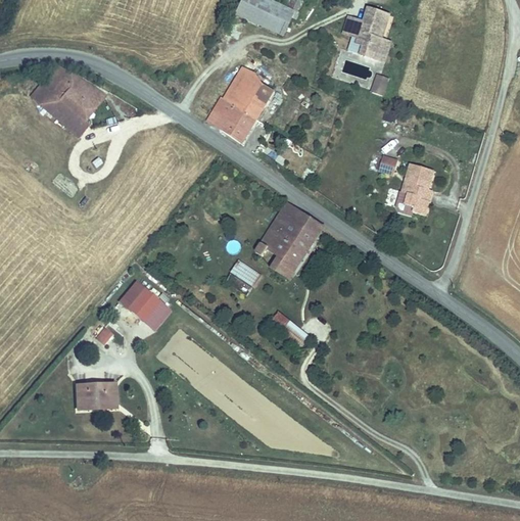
[(239,0),(234,13),(255,22),(265,0),(239,0)]
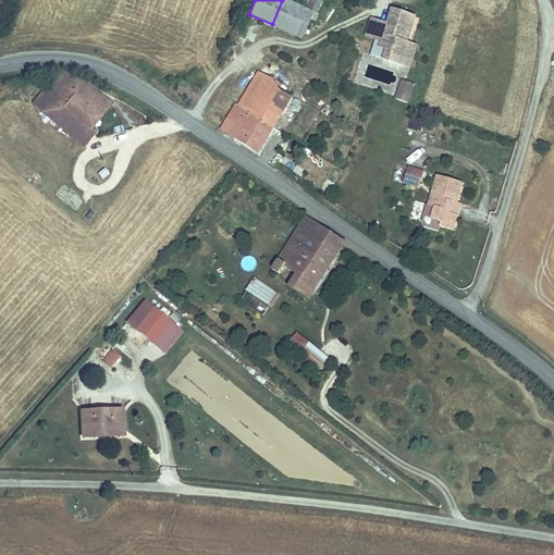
[(282,0),(272,24),(302,35),(312,9),(290,0),(282,0)]
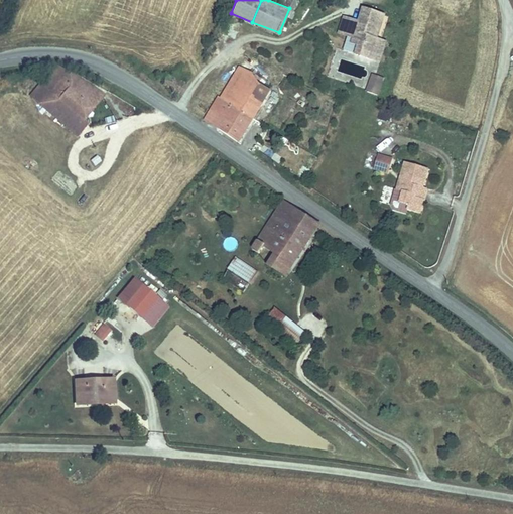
[(357,42),(355,51),(369,56),(374,38),(369,36),(371,29),(375,30),(381,13),(361,7),(357,20),(352,35),(351,40),(357,42)]
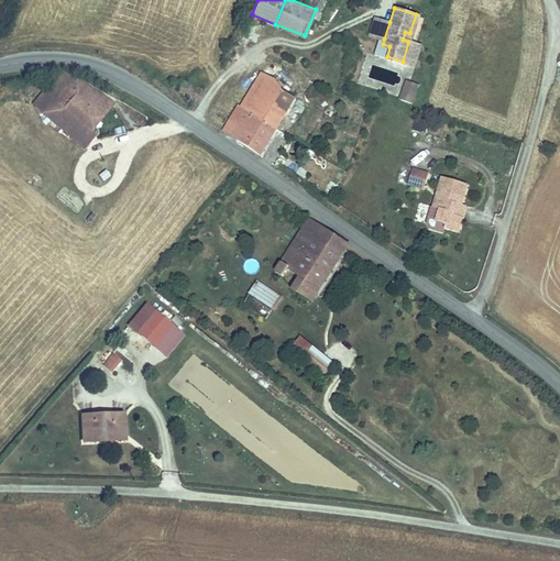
[(366,33),(384,39),(390,22),(372,15),(366,33)]
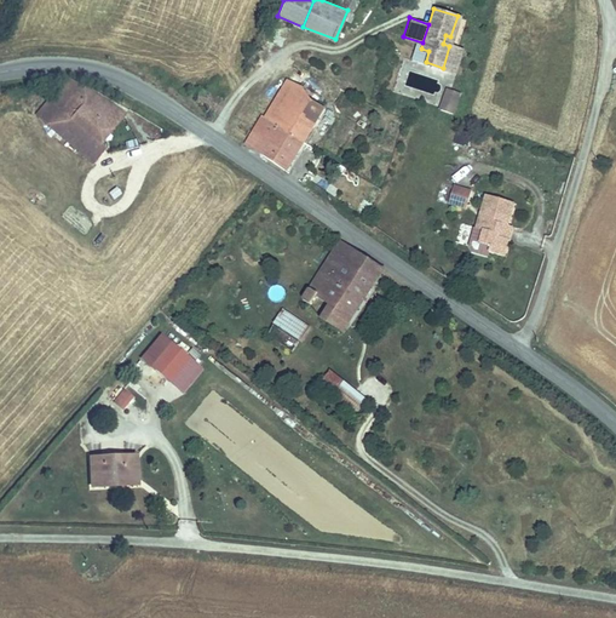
[(449,46),(443,68),(454,72),(461,50),(449,46)]
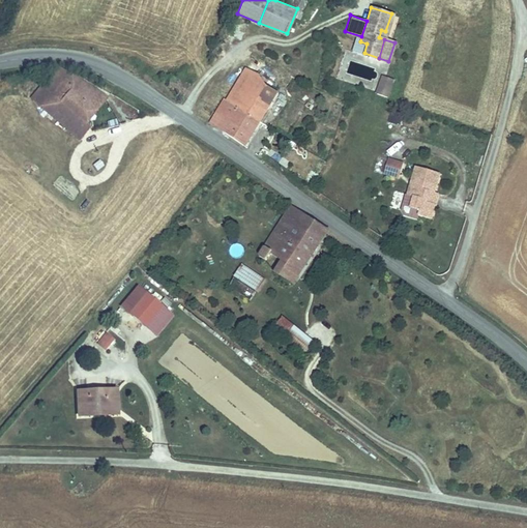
[(360,41),(357,51),(364,53),(367,44),(360,41)]
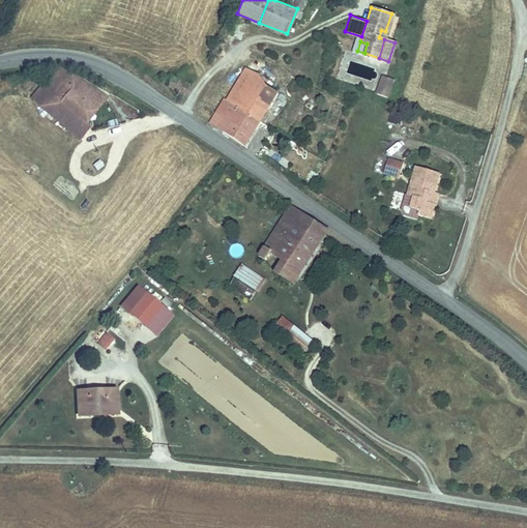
[(244,58),(238,68),(262,82),(265,79),(260,76),(263,69),(244,58)]
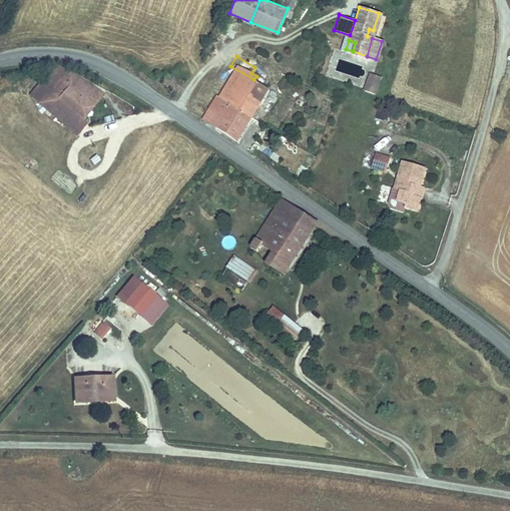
[(104,94),(58,64),(31,96),(77,136),(89,121),(85,118),(104,94)]
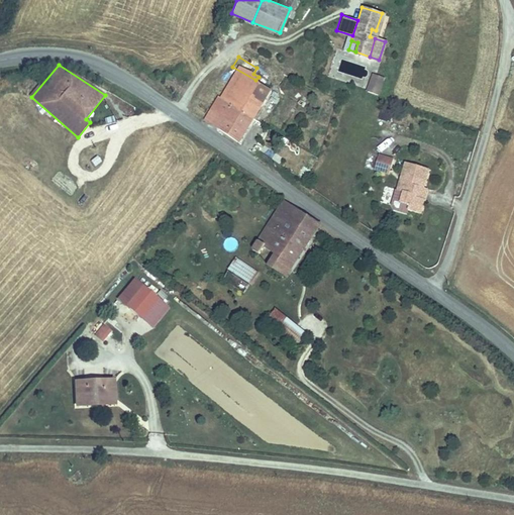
[(220,91),(228,97),(234,101),(252,113),(253,114),(272,86),(259,77),(255,80),(232,67),(218,90),(220,91)]
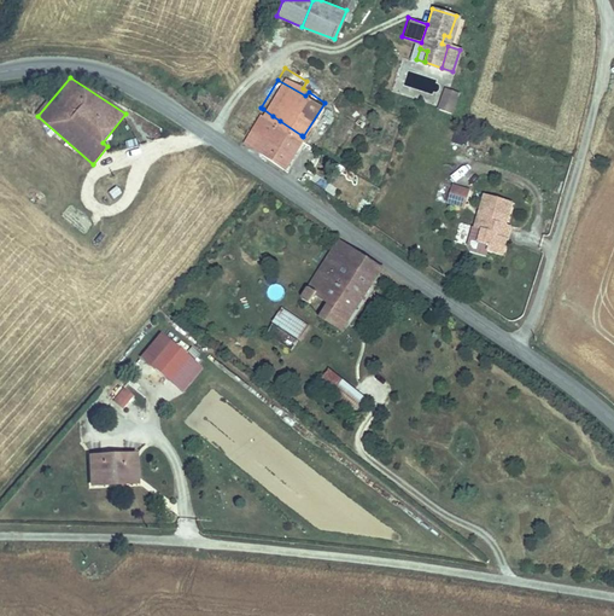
[(209,109),(217,97),(202,85),(193,97),(209,109)]
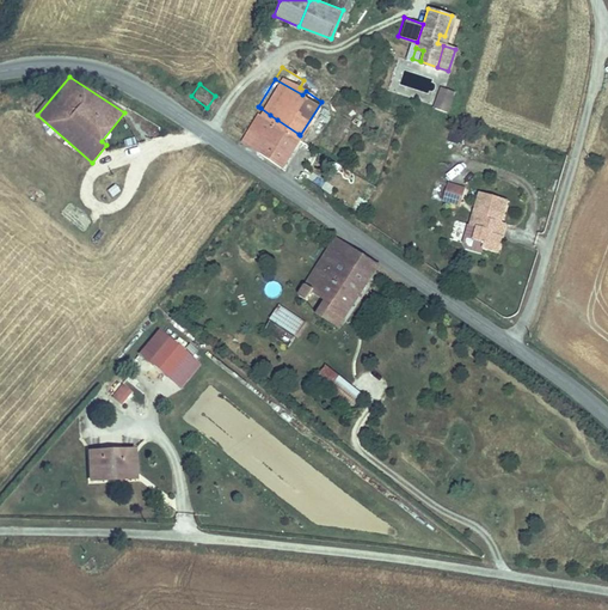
[(446,111),(453,91),(438,85),(430,105),(446,111)]
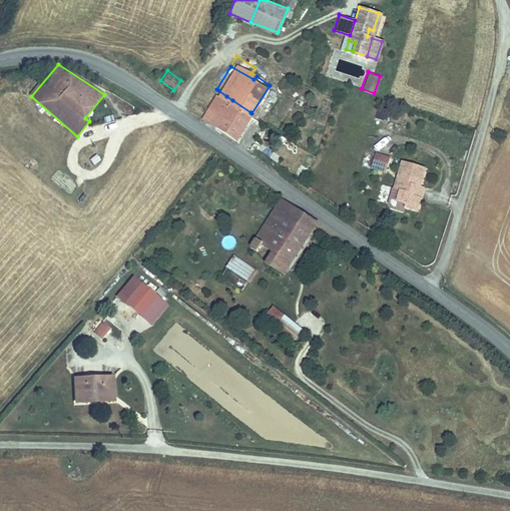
[(202,116),(210,121),(226,96),(218,90),(202,116)]
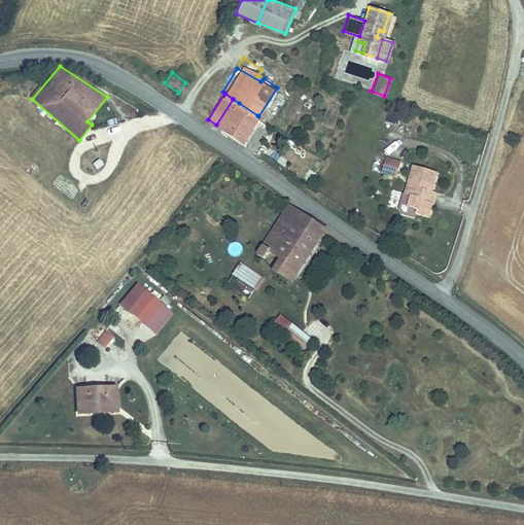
[(233,99),(216,125),(223,130),(239,103),(233,99)]
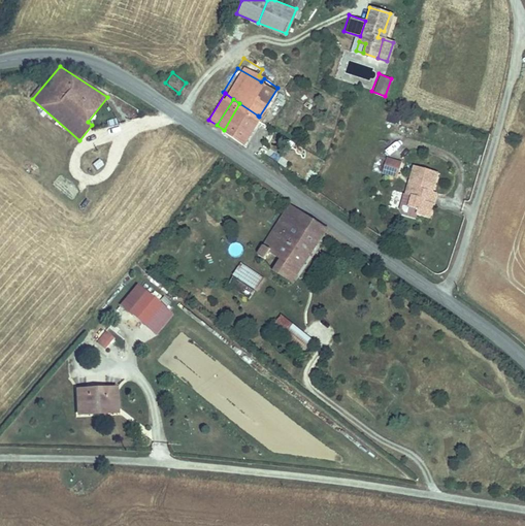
[(239,103),(224,130),(241,142),(258,116),(239,103)]
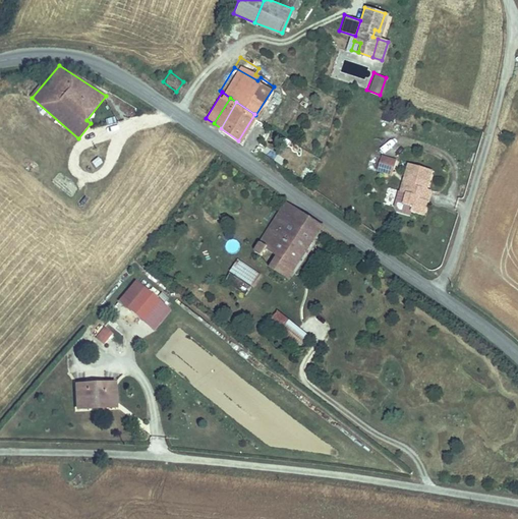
[(383,127),(382,133),(396,137),(398,131),(383,127)]
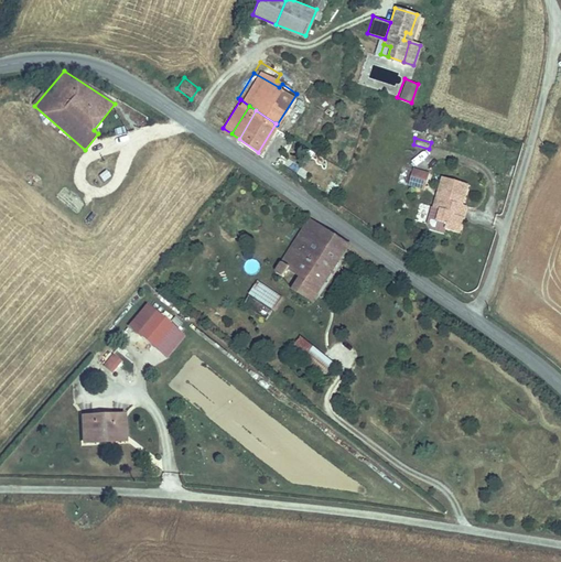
[(410,169),(405,187),(423,193),(428,174),(410,169)]
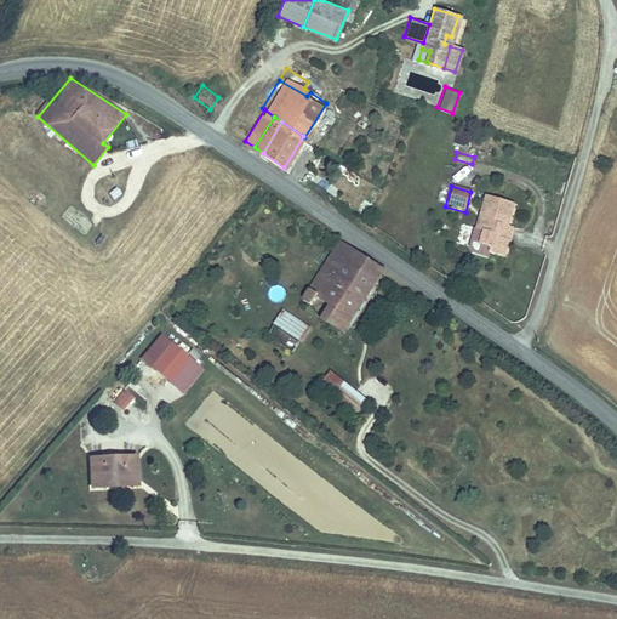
[(486,196),(475,228),(484,231),(480,244),(491,246),(490,254),(504,259),(509,243),(493,238),(500,222),(504,223),(510,203),(486,196)]
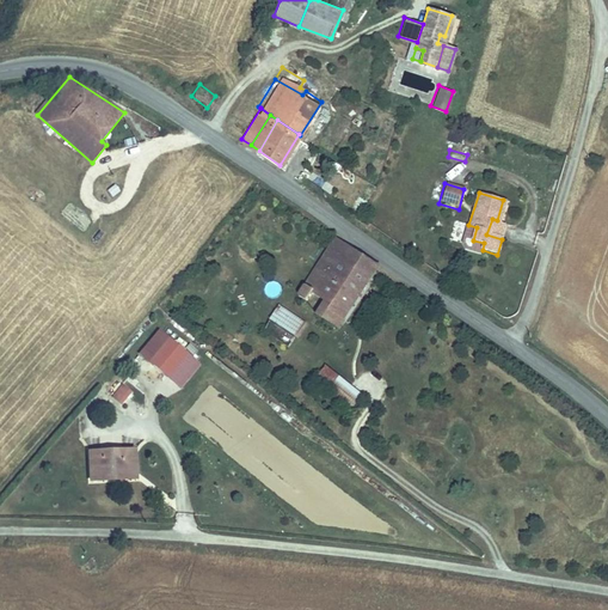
[(507,223),(497,220),(492,219),(486,235),(502,239),(507,223)]
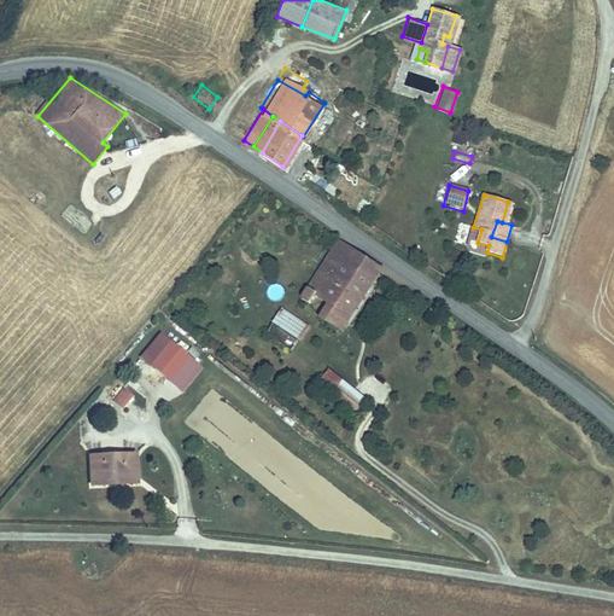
[(481,230),(473,227),(469,226),(463,245),(487,253),(489,245),(478,243),(481,230)]
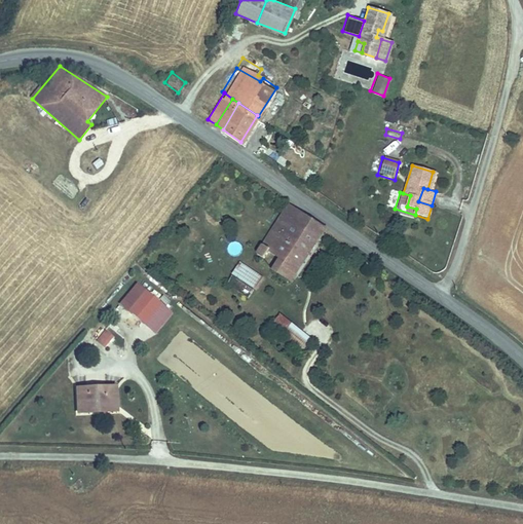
[(323,227),(286,204),(260,251),(270,265),(292,278),(323,227)]
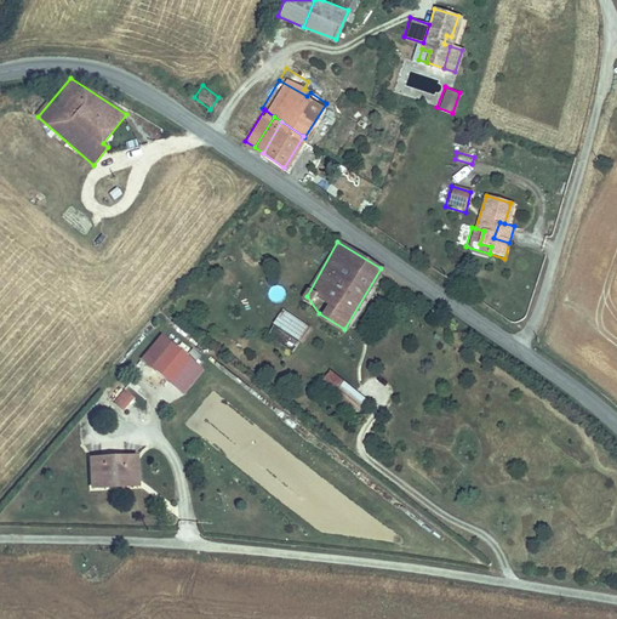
[(308,245),(304,254),(315,259),(319,251),(308,245)]
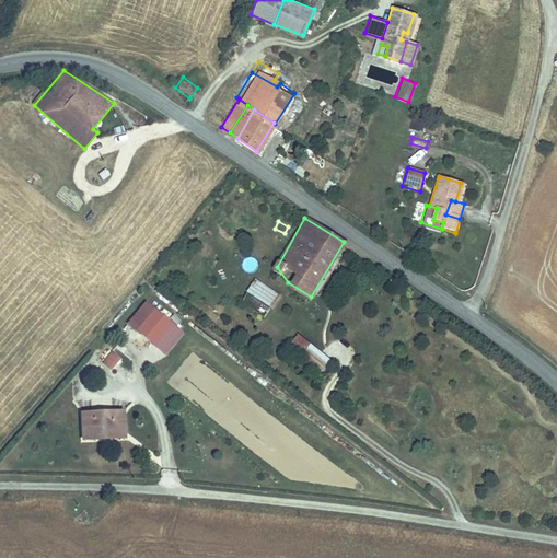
[(254,270),(254,257),(242,256),(242,269),(254,270)]
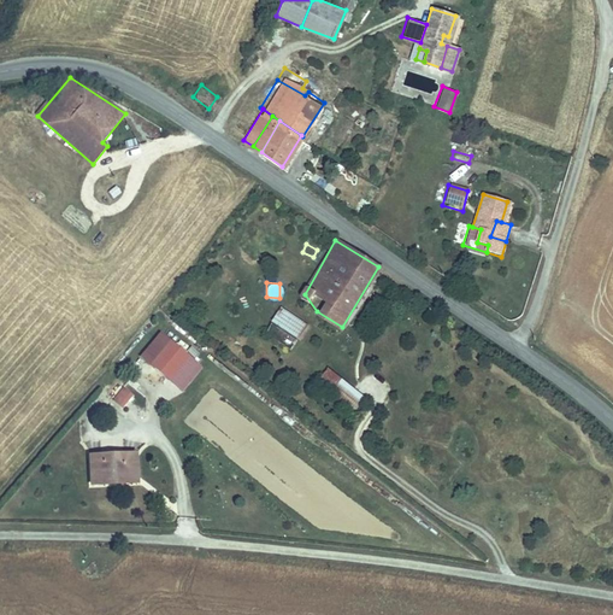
[(269,320),(296,338),(306,323),(278,305),(269,320)]
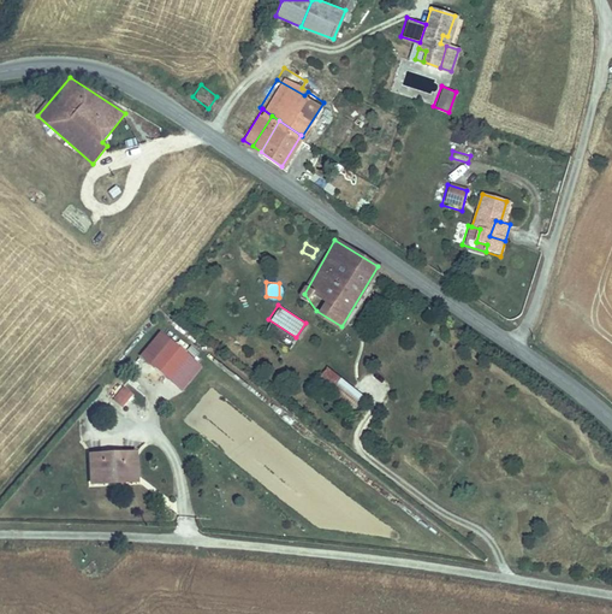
[(165,369),(182,347),(166,334),(148,354),(165,369)]
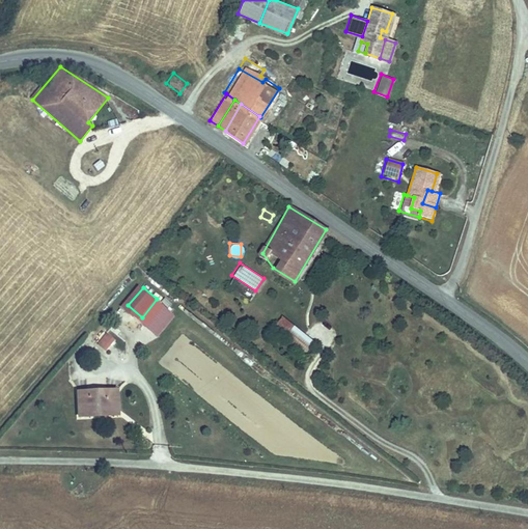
[(271,326),(289,341),(292,339),(305,351),(313,340),(281,313),(271,326)]
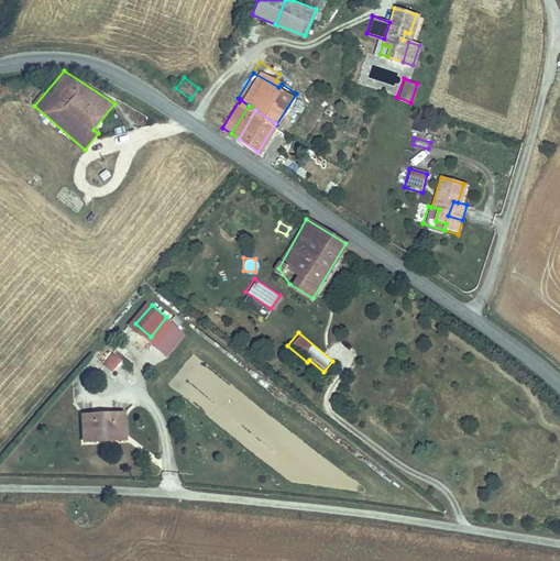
[(98,363),(109,372),(120,359),(109,350),(98,363)]
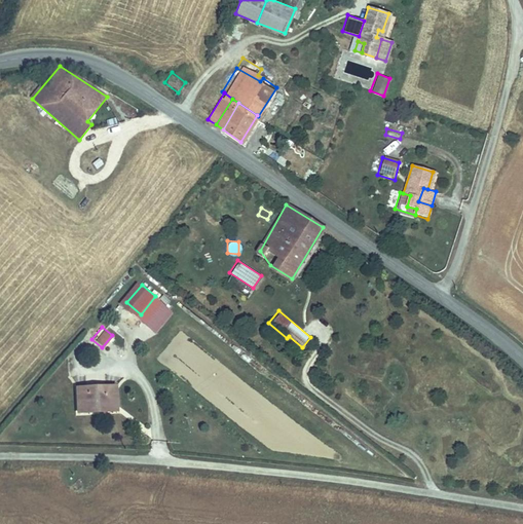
[(75,405),(94,405),(94,401),(113,401),(113,380),(75,381),(75,405)]
